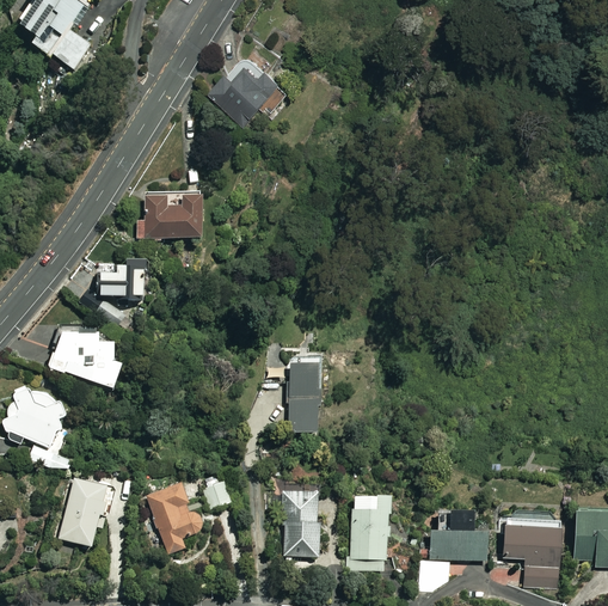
[(31,0),(17,28),(37,38),(32,47),(75,69),(92,40),(71,29),(86,0),(31,0)]
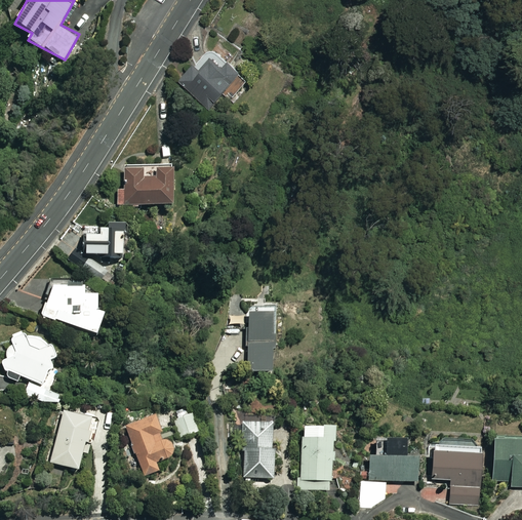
[(227,69),(210,54),(199,68),(193,63),(178,79),(213,110),(246,73),(234,62),(227,69)]
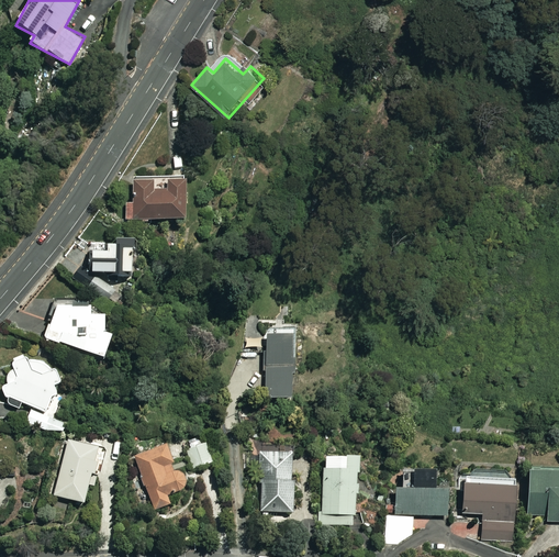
[(183,220),(186,182),(168,181),(167,189),(154,188),(154,180),(133,179),(132,201),(124,201),(123,216),(183,220)]
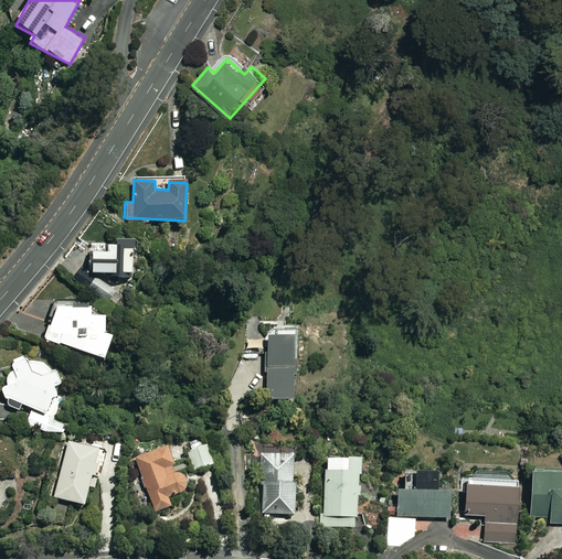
[(116,276),(133,276),(133,235),(115,235),(115,244),(86,244),(86,270),(116,276)]
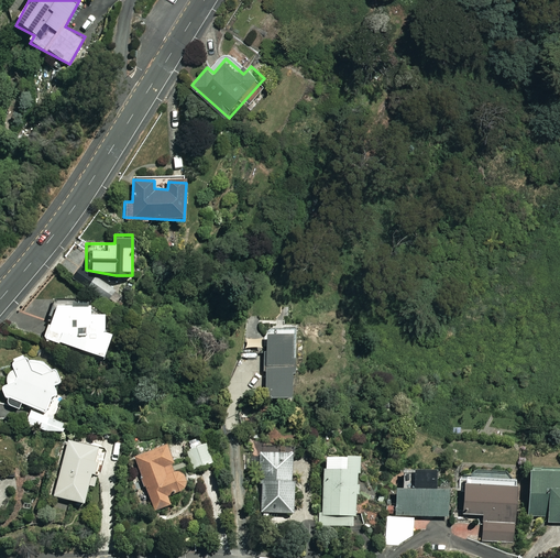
[(108,318),(92,318),(94,309),(58,308),(52,326),(50,325),(44,337),(107,360),(116,338),(107,335),(108,318)]
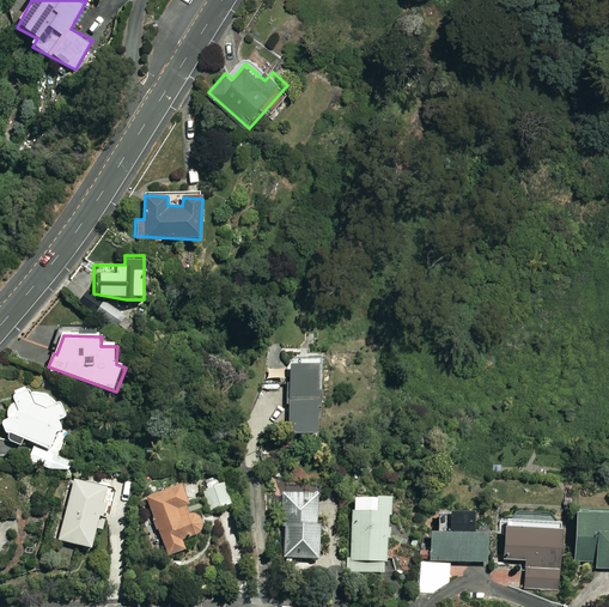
[(322,348),(287,347),(287,365),(292,365),(291,382),(287,382),(286,404),(290,404),(288,432),(318,433),(322,348)]
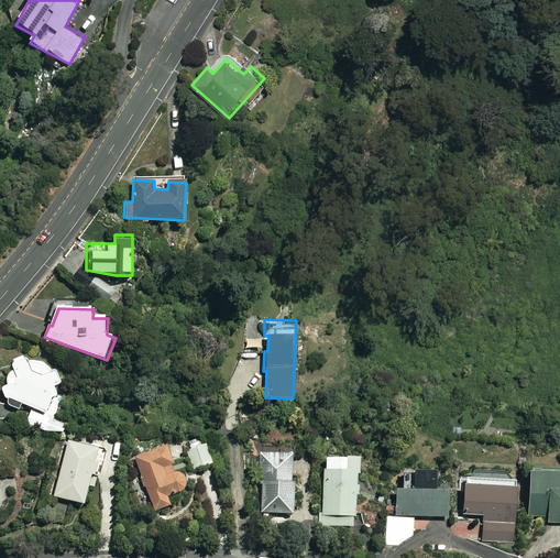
[(262,337),(244,334),(242,345),(260,347),(262,337)]
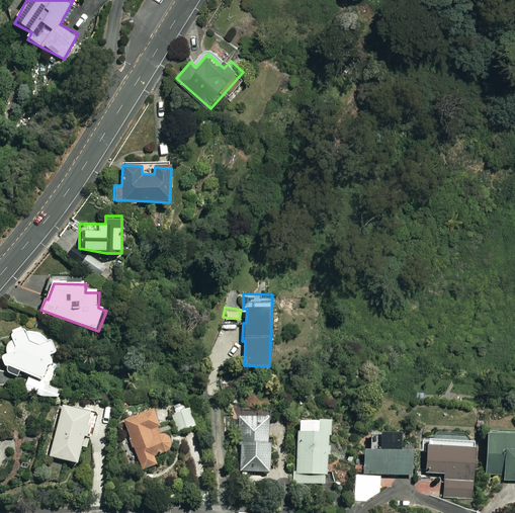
[(13,364),(40,376),(44,370),(39,368),(50,362),(50,355),(58,348),(49,337),(46,340),(37,329),(24,329),(24,327),(11,327),(11,339),(6,344),(7,352),(1,352),(6,364),(13,364)]
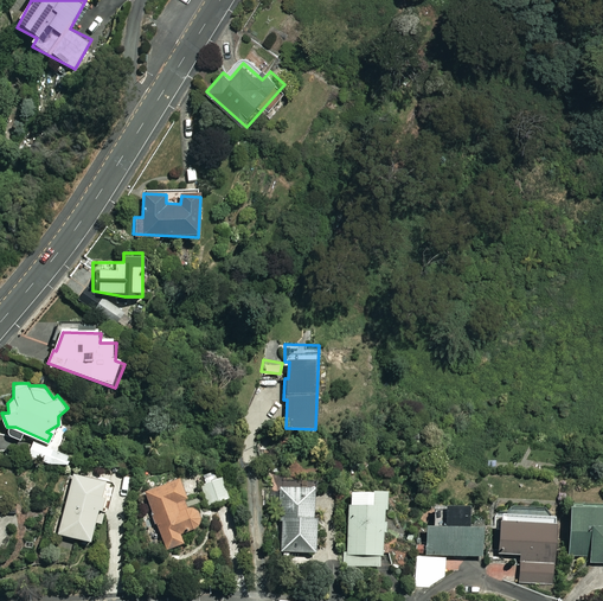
[(219,467),(191,475),(200,509),(229,499),(219,467)]
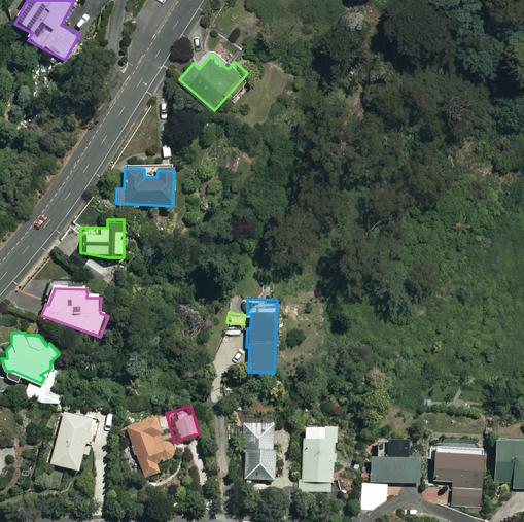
[(90,454),(99,421),(66,412),(50,461),(79,470),(83,453),(90,454)]
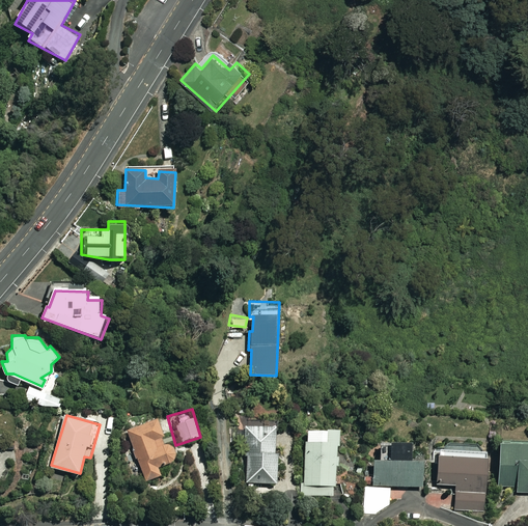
[(174,461),(158,416),(126,427),(146,481),(163,475),(160,467),(174,461)]
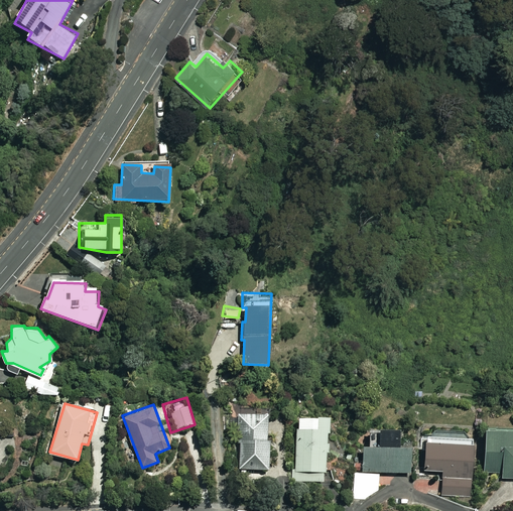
[(267,467),(270,413),(240,411),(237,474),(259,475),(260,467),(267,467)]
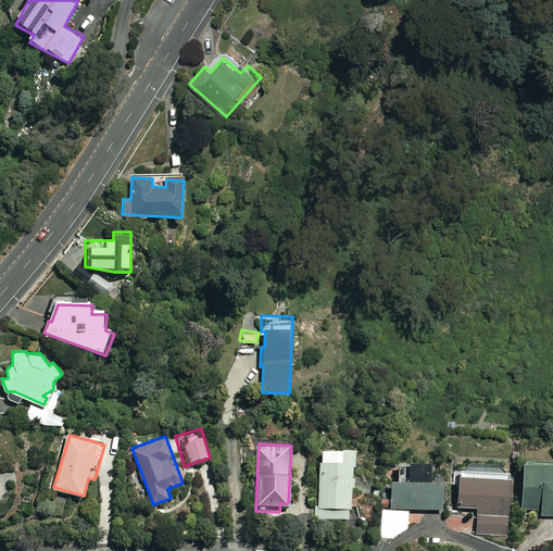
[(349,518),(355,454),(323,451),(316,515),(349,518)]
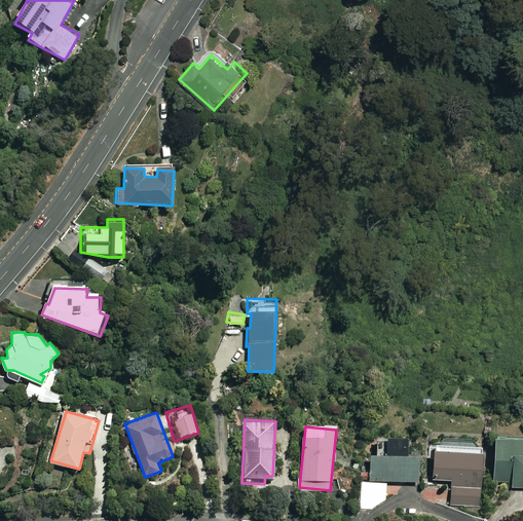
[(416,482),(417,457),(411,457),(411,439),(377,438),(376,456),(368,456),(368,480),(416,482)]
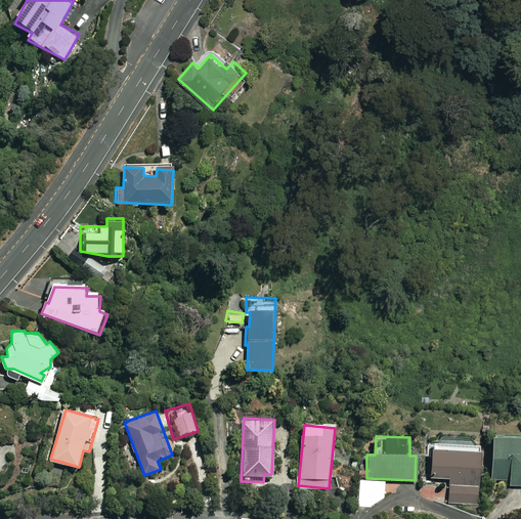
[(508,484),(520,485),(520,439),(493,438),(491,475),(509,476),(508,484)]
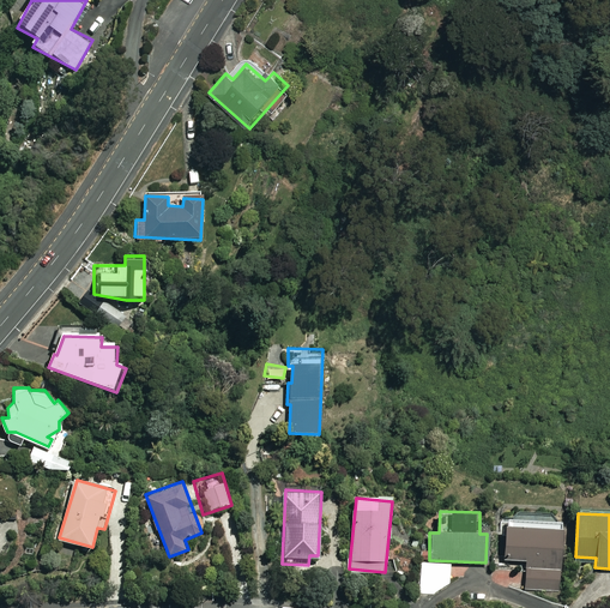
[(234,516),(215,519),(224,560),(243,555),(234,516)]
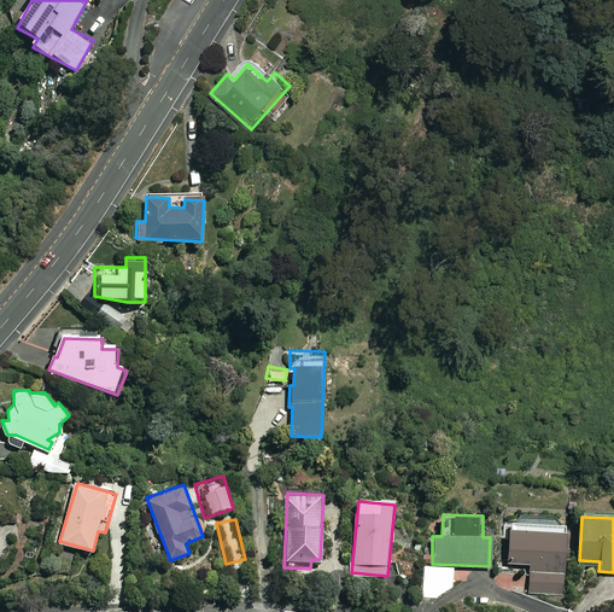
[(527,561),(526,589),(561,590),(561,563),(567,563),(568,532),(508,530),(507,560),(527,561)]
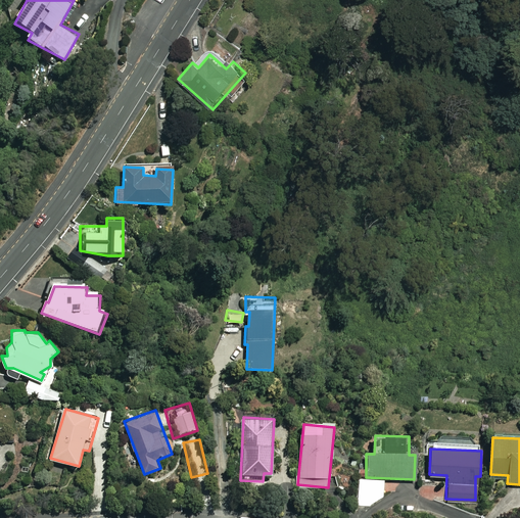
All buildings are outlined.
